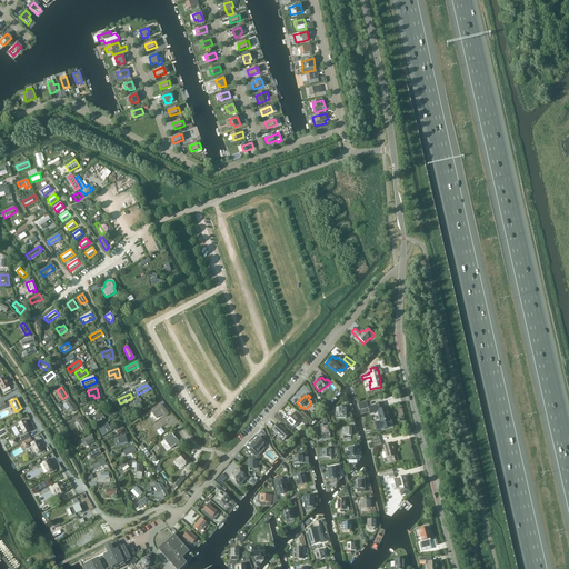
[(77,409),(69,399),(65,402),(72,412),(77,409)]
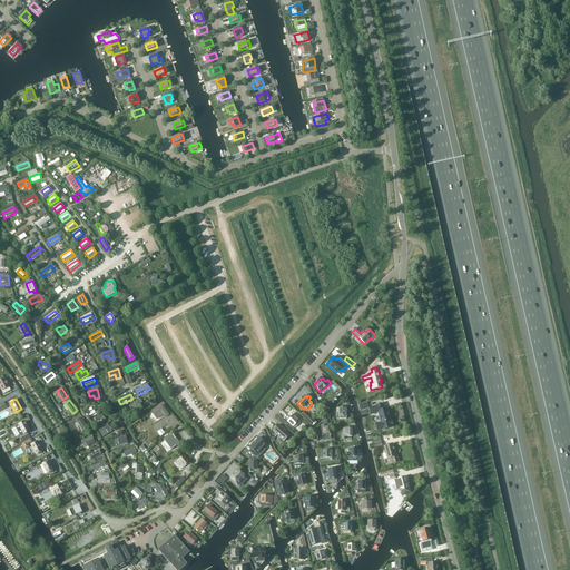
[(369,410),(370,413),(371,413),(372,414),(379,412),(382,423),(380,423),(382,430),(392,426),(391,420),(390,421),(387,412),(387,413),(386,410),(384,411),(384,410),(385,409),(384,405),(383,405),(383,404),(370,408),(370,409),(369,410)]
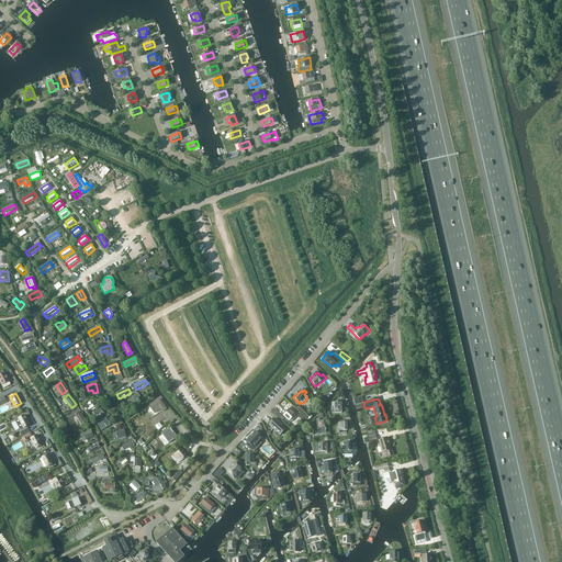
[(149,406),(155,413),(160,408),(163,412),(167,409),(159,400),(149,406)]
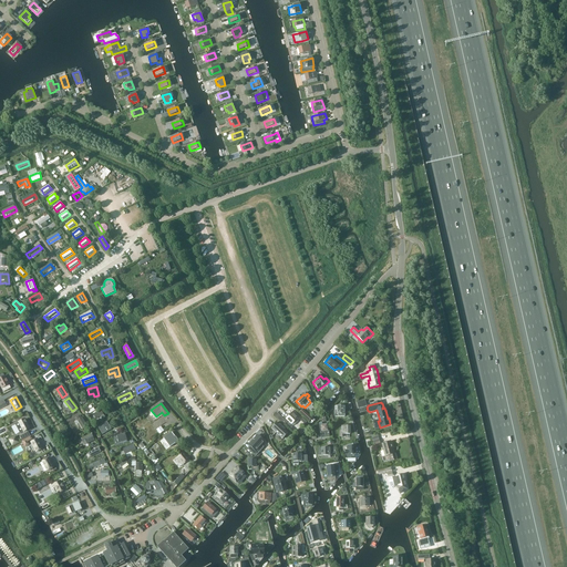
[(344,416),(344,414),(344,406),(337,406),(337,410),(334,411),(334,416),(344,416)]
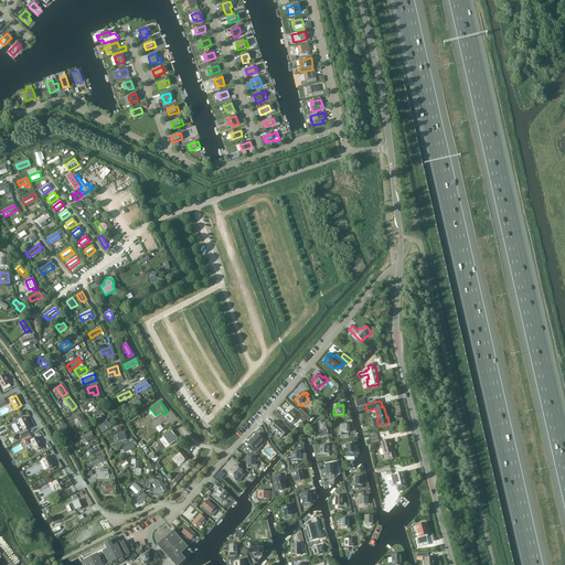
[(95,418),(99,415),(102,418),(105,416),(103,413),(100,408),(93,413),(95,418)]
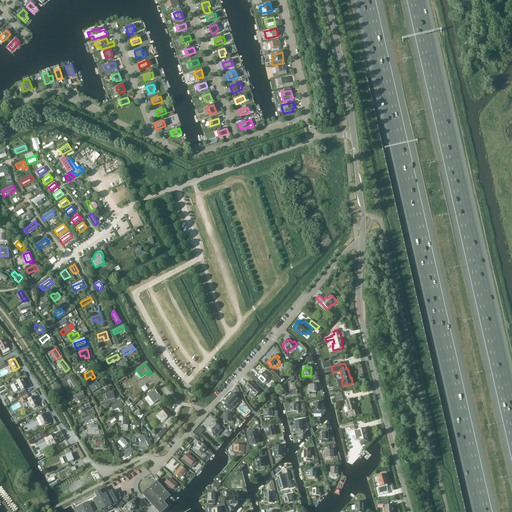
[(272,377),(266,371),(258,378),(264,384),(264,383),(265,384),(266,384),(269,380),(270,379),(271,379),(272,377)]
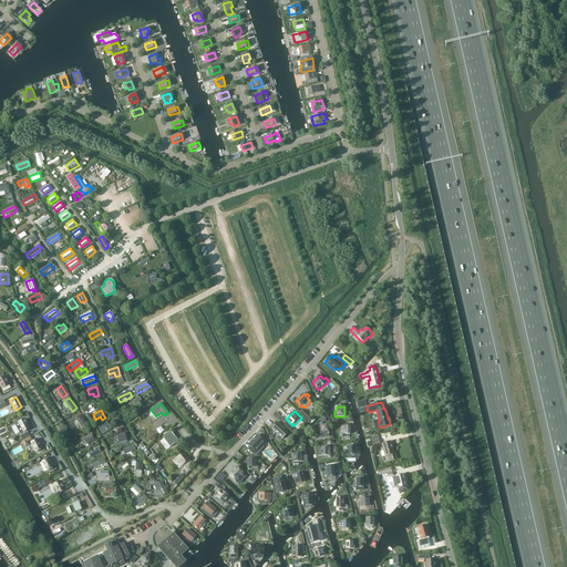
[(81,418),(80,415),(75,418),(78,420),(76,421),(82,429),(84,428),(88,426),(86,425),(82,418),(81,418)]
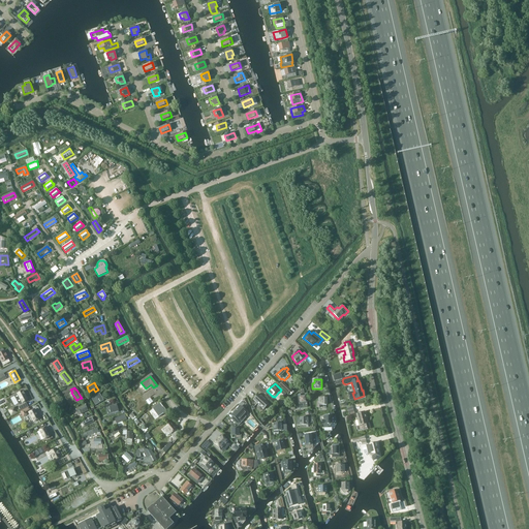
[(22,402),(27,400),(23,392),(18,394),(22,402)]
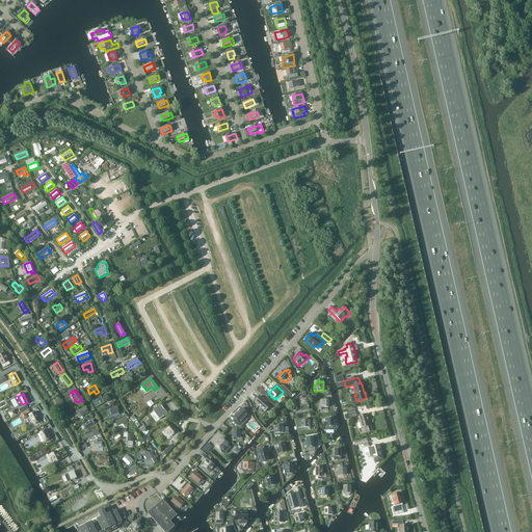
[(104,403),(100,396),(91,400),(96,407),(104,403)]
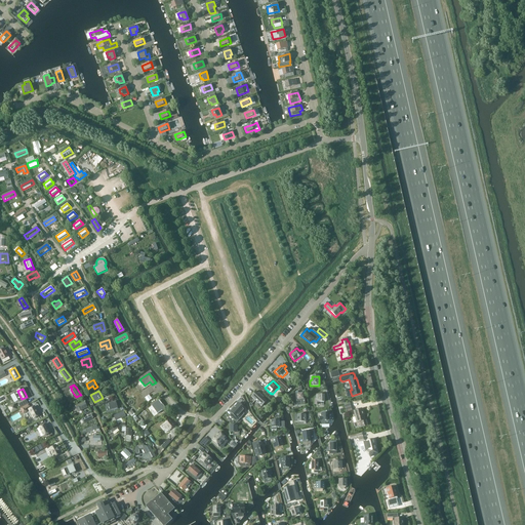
[(298,391),(295,392),(297,405),(301,404),(303,408),(306,407),(304,392),(298,393),(298,391)]
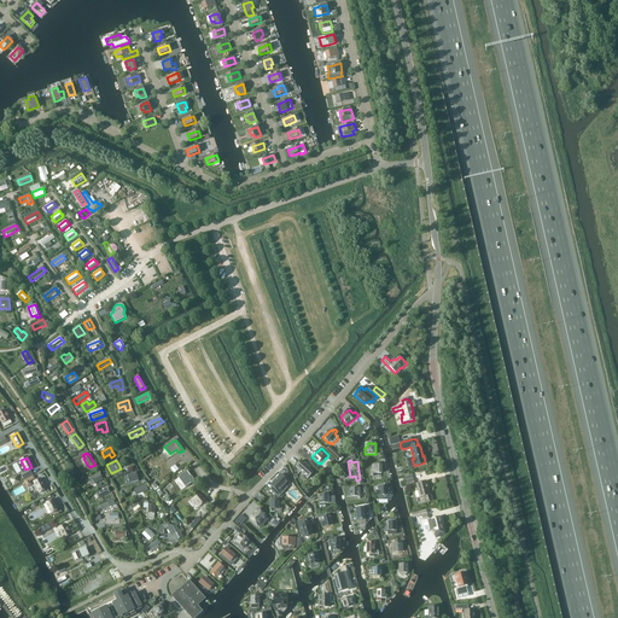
[(302,461),(296,467),(308,478),(314,472),(310,468),(312,467),(304,461),(303,462),(302,461)]
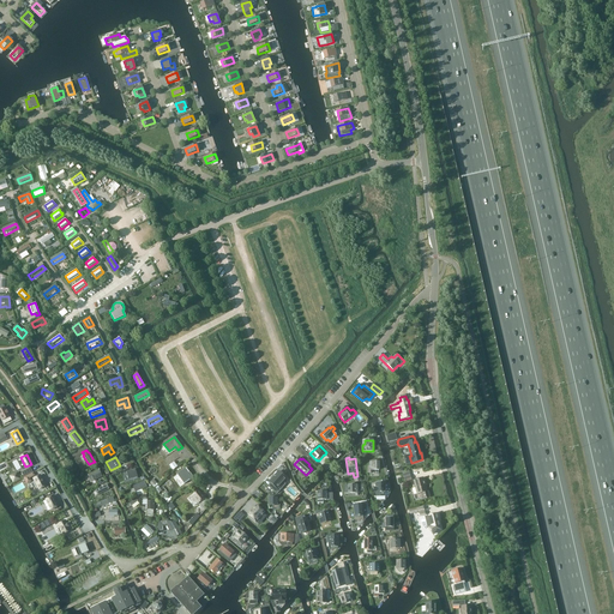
[(186,469),(178,475),(179,475),(185,483),(184,483),(185,485),(190,481),(190,480),(193,477),(190,473),(186,468),(185,469),(186,469)]
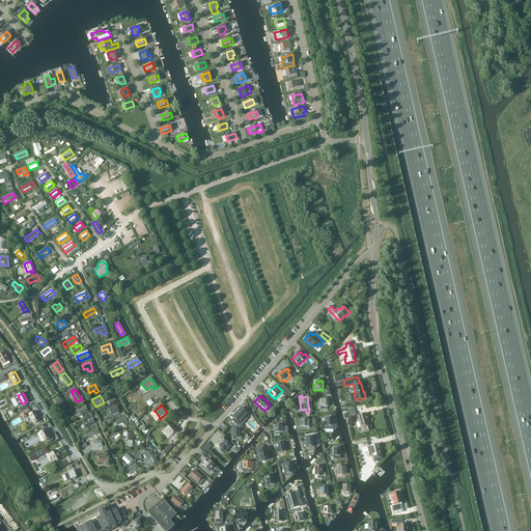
[(117,406),(109,408),(111,416),(119,414),(117,406)]
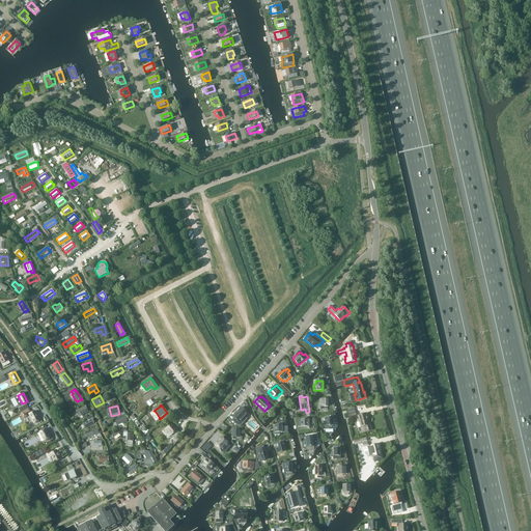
[(76,411),(77,414),(82,412),(83,415),(88,413),(85,407),(76,411)]
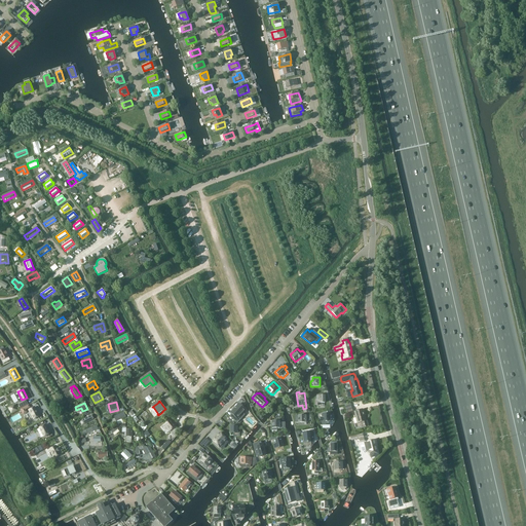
[(232,414),(230,417),(237,423),(245,415),(242,413),(245,410),(238,404),(232,411),(233,413),(232,414)]
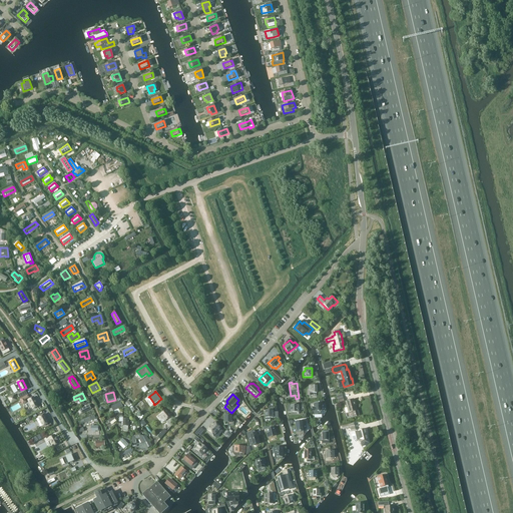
[(8,398),(11,403),(17,400),(14,395),(8,398)]
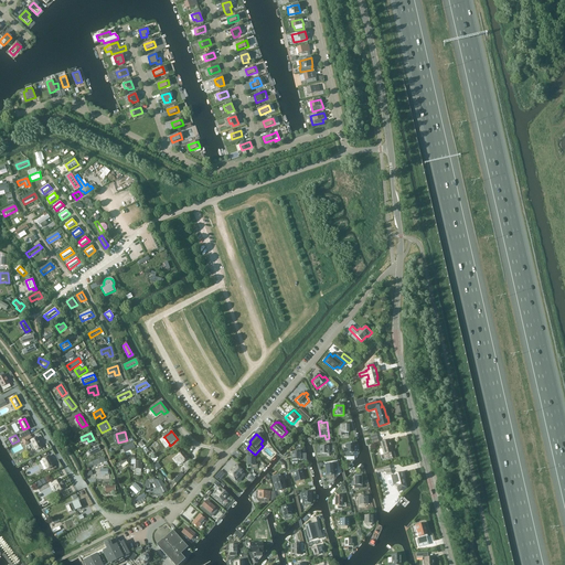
[(36,438),(31,440),(35,450),(42,447),(36,438)]
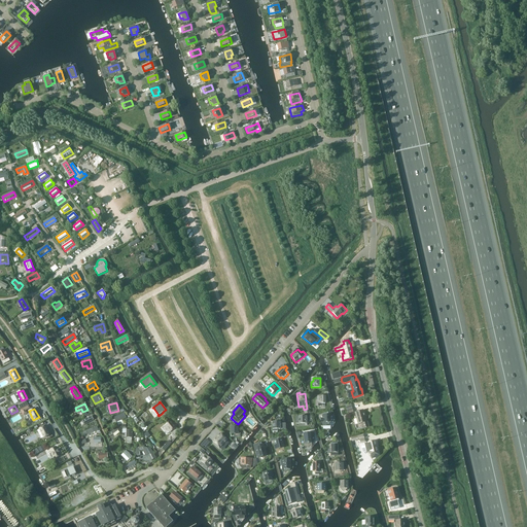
[(362,411),(355,413),(358,424),(355,425),(356,429),(362,427),(363,429),(369,427),(367,421),(365,422),(362,411)]
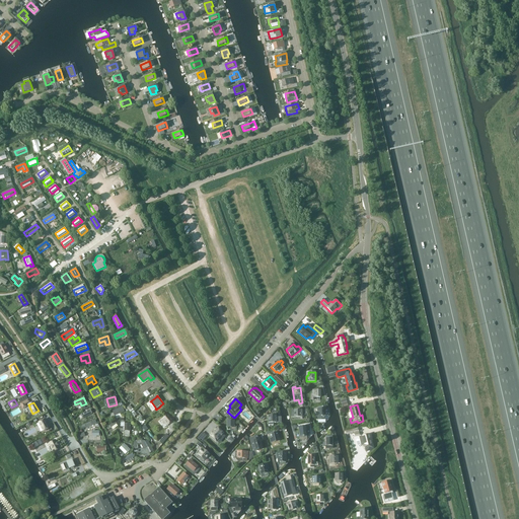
[(120,414),(125,412),(122,406),(113,411),(115,417),(115,416),(117,419),(122,417),(120,414)]
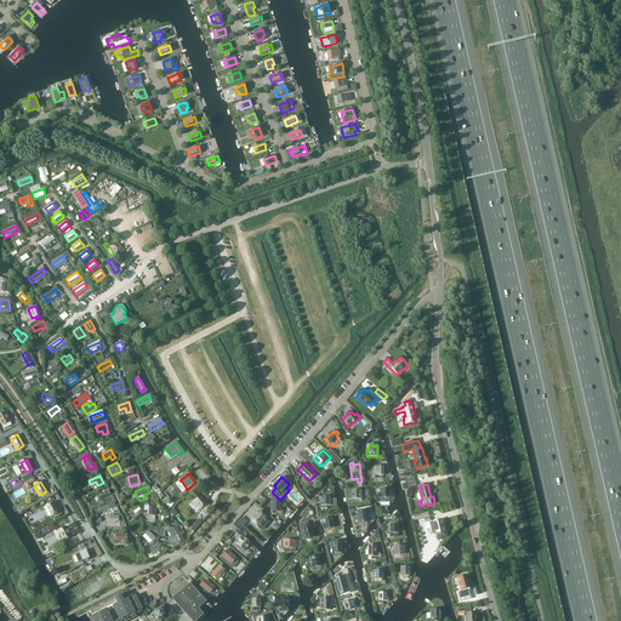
[(381,494),(379,494),(379,497),(381,497),(381,501),(389,501),(389,497),(392,497),(392,489),(389,489),(381,489),(381,494)]
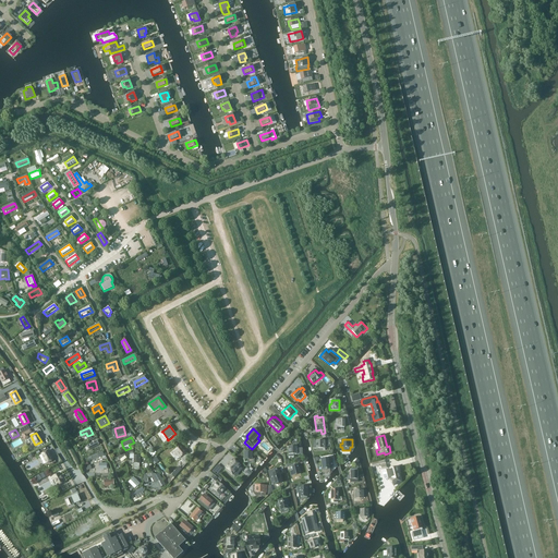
[(87,445),(89,449),(99,445),(97,440),(87,445)]
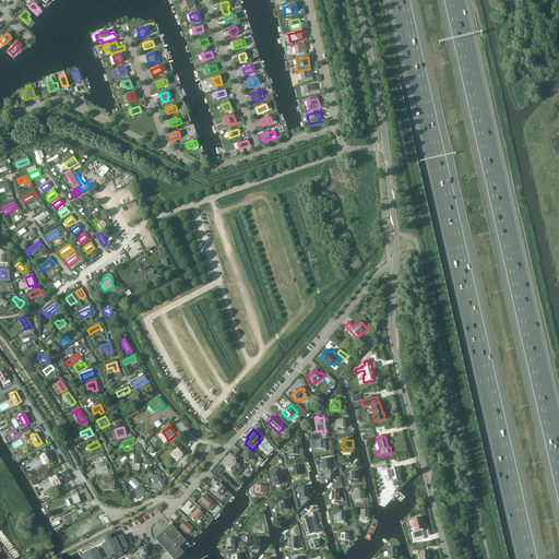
[(180,459),(186,454),(180,447),(175,451),(180,459)]
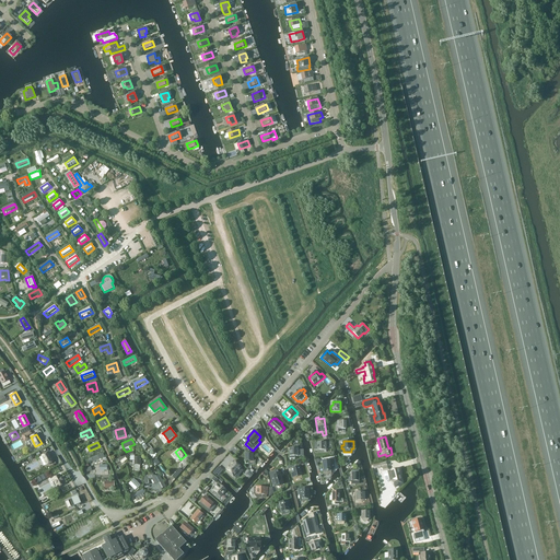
[(53,462),(48,453),(42,456),(47,465),(53,462)]
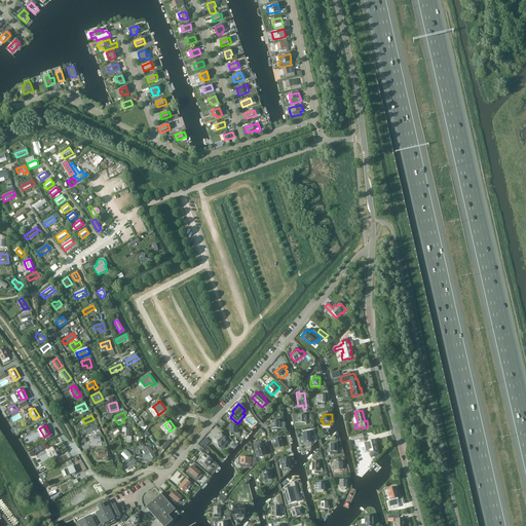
[(99,430),(97,425),(85,429),(87,435),(99,430)]
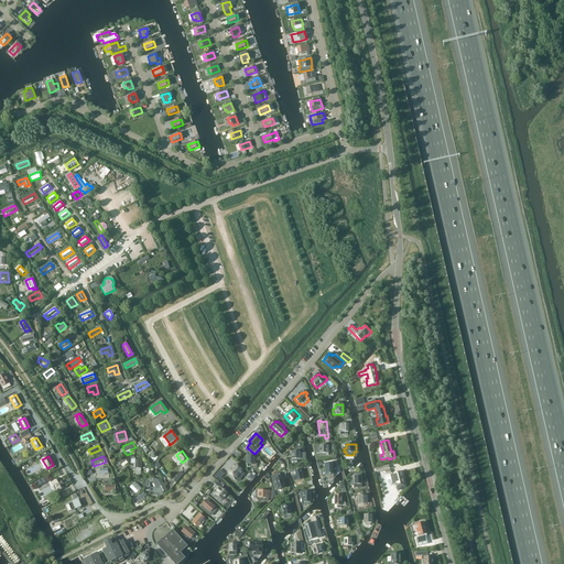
[(247,465),(247,467),(256,468),(256,465),(256,462),(253,462),(253,457),(247,457),(247,465)]
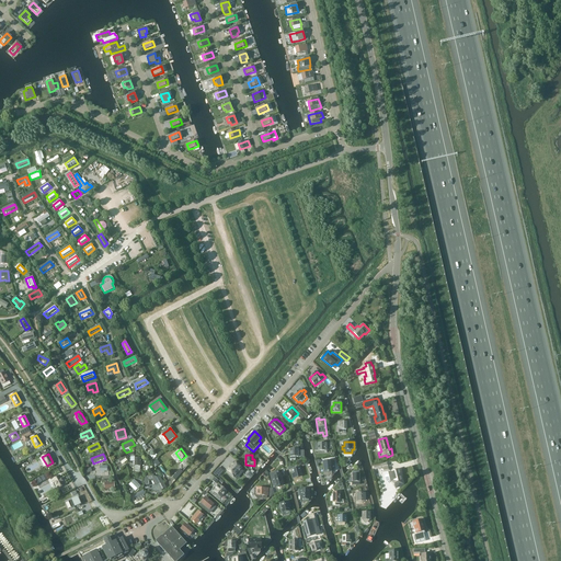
[(141,458),(135,458),(135,457),(130,457),(130,461),(135,461),(135,466),(140,466),(141,466),(141,458)]
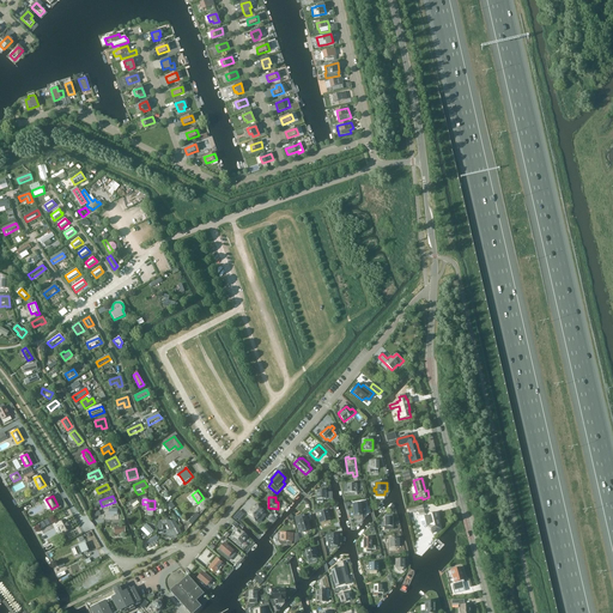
[(354,516),(363,515),(362,507),(366,507),(365,503),(353,504),(354,516)]
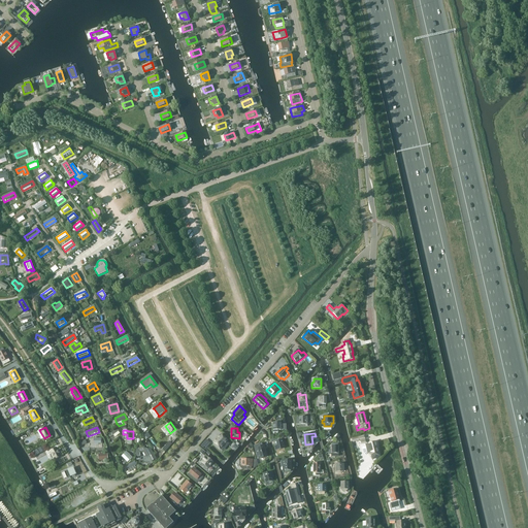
[(213,442),(220,449),(227,441),(221,435),(213,442)]
